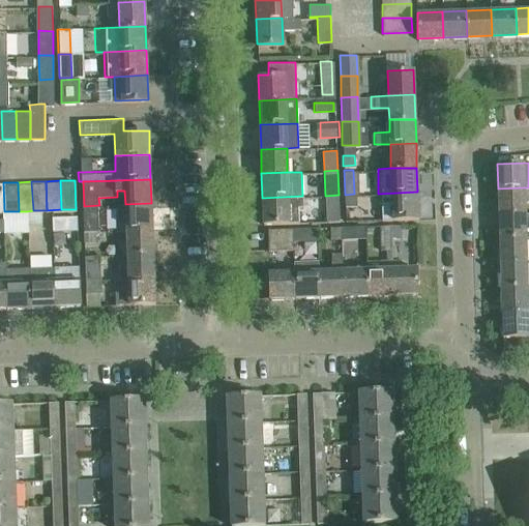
[(524,187),(498,188),(499,213),(525,212),(524,187)]
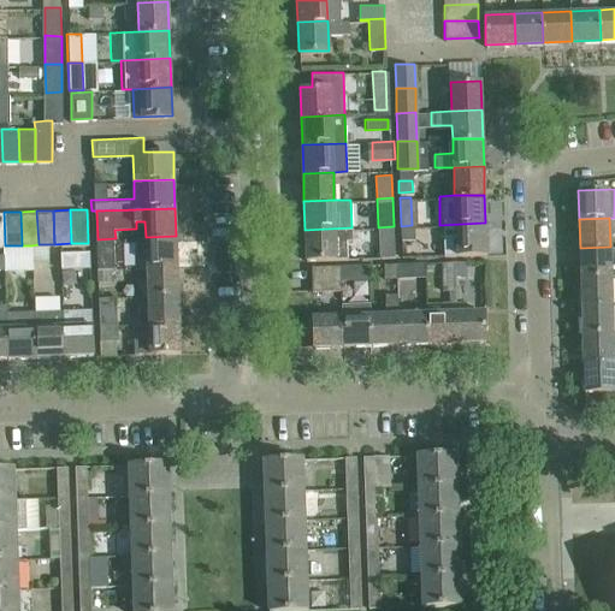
[(486,251),(485,223),(439,225),(441,254),(486,251)]
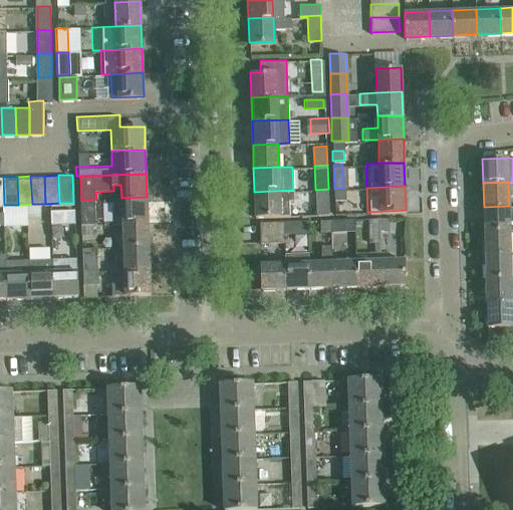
[(343,188),(334,189),(334,198),(335,213),(346,213),(346,198),(344,198),(344,188),(343,188)]
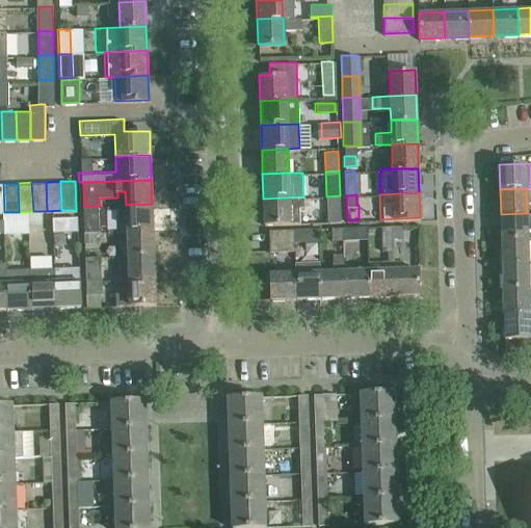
[(341,221),(340,195),(326,196),(327,221),(341,221)]
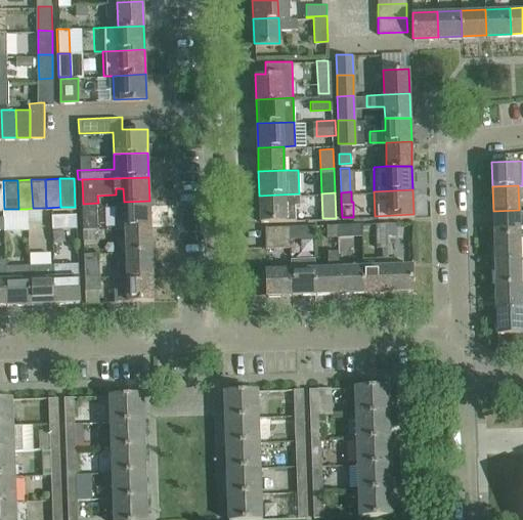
[(299,193),(259,196),(260,220),(296,219),(295,207),(299,206),(299,193)]
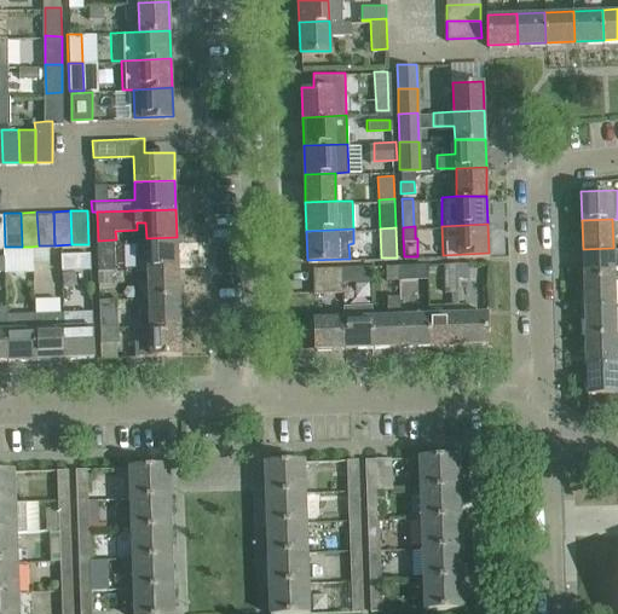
[(178,266),(177,237),(146,238),(148,267),(178,266)]
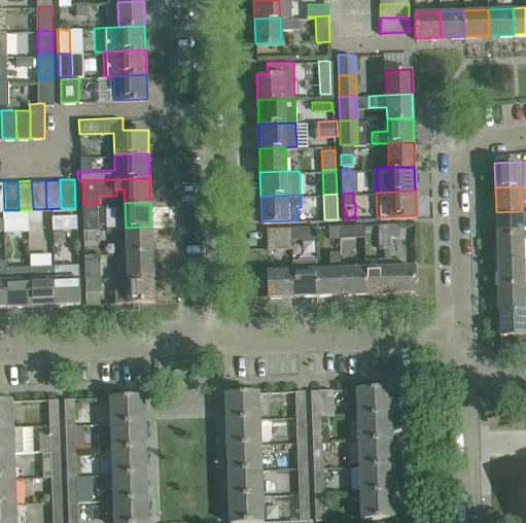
[(99,204),(83,205),(84,228),(99,228),(99,204)]
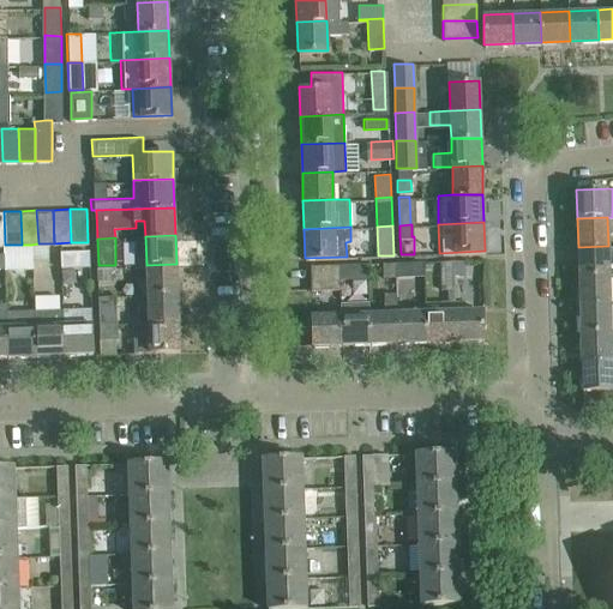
[(38,243),(31,245),(31,248),(31,259),(48,258),(48,243),(38,243)]
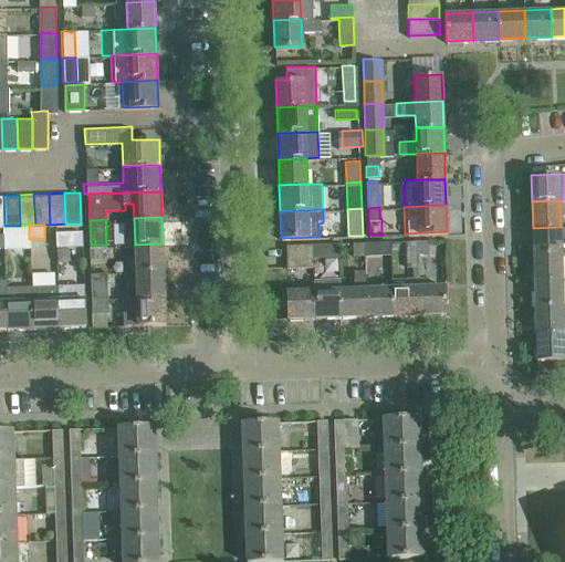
[(564,226),(561,227),(533,228),(533,252),(561,252),(564,251),(564,226)]
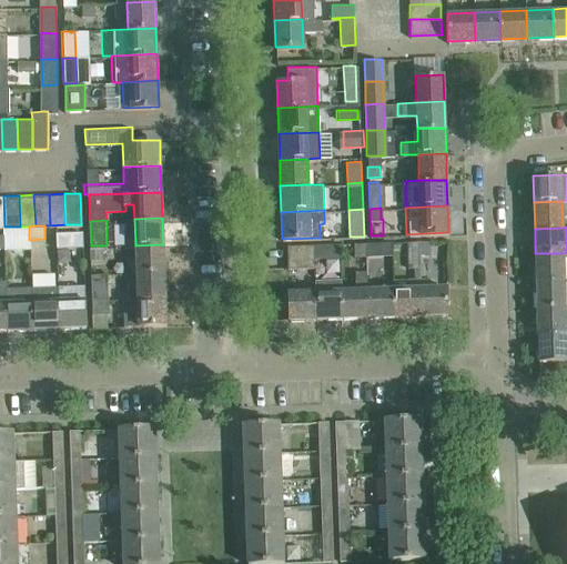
[(4,230),(4,234),(4,248),(30,247),(29,240),(29,230),(4,230)]
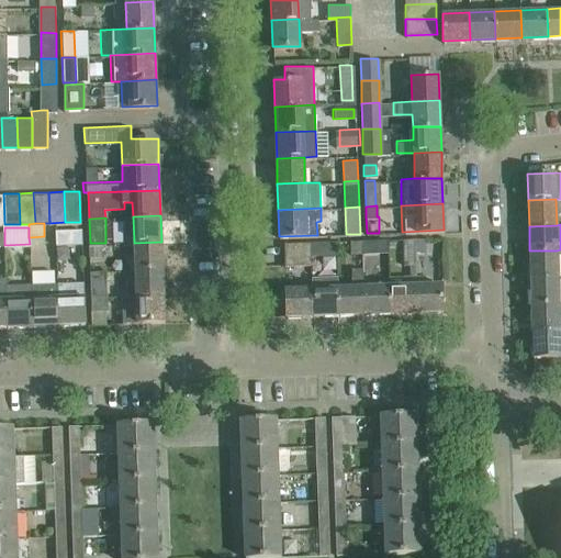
[(59,244),(83,243),(83,229),(59,229),(59,244)]
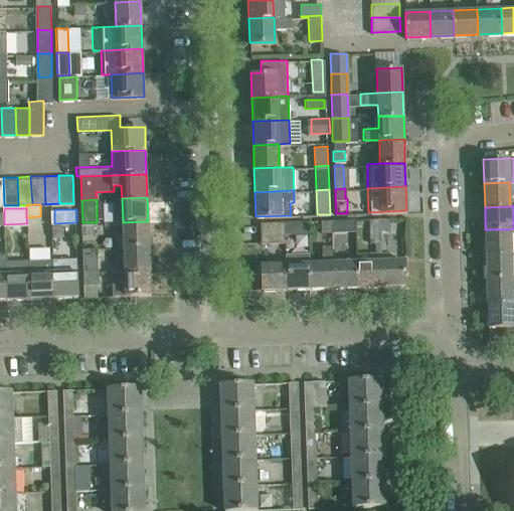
[(389,217),(379,218),(379,230),(389,229),(389,217)]
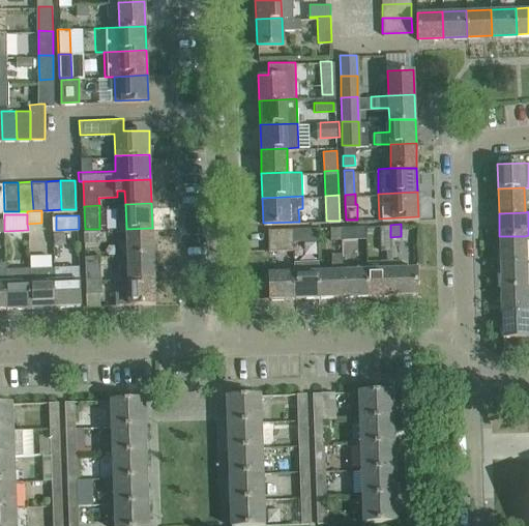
[(390,225),(380,225),(380,250),(390,250),(390,237),(390,225)]
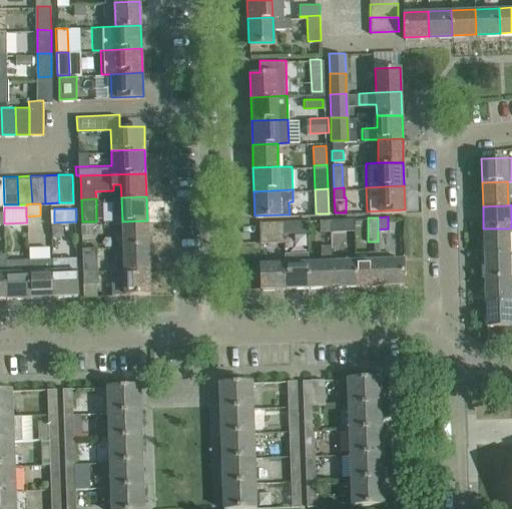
[(306,218),(284,219),(284,230),(306,230),(306,218)]
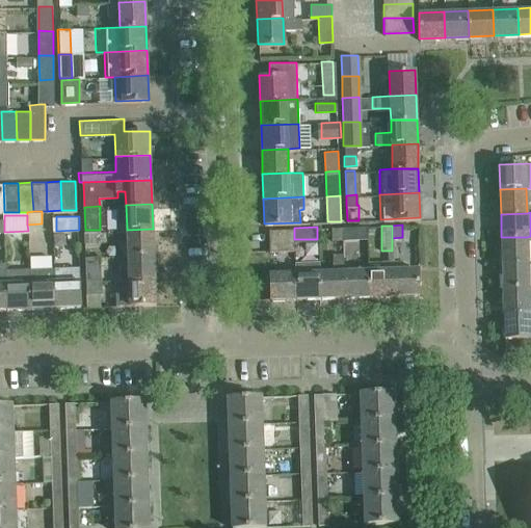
[(343,238),(343,227),(330,227),(332,238),(343,238)]
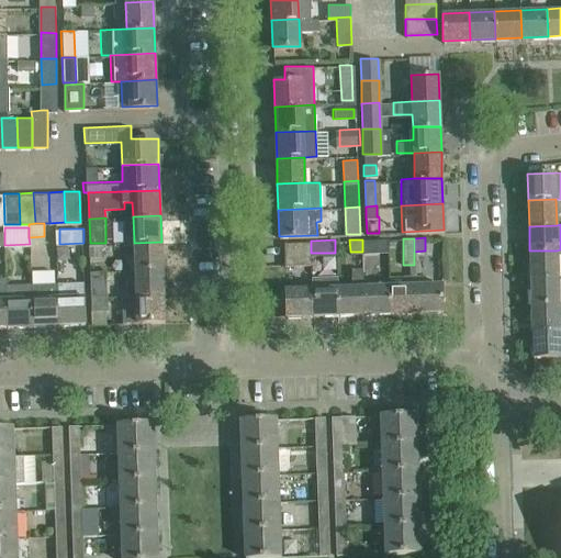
[(362,240),(362,252),(374,252),(374,240),(362,240)]
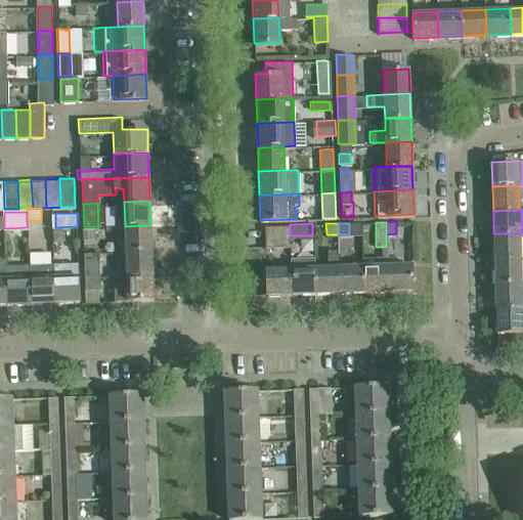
[(290,235),(290,224),(264,225),(265,247),(290,246),(290,235)]
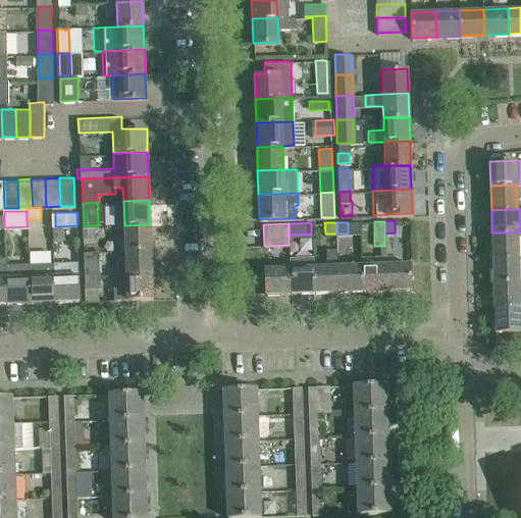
[(151,249),(150,224),(124,225),(125,250),(151,249)]
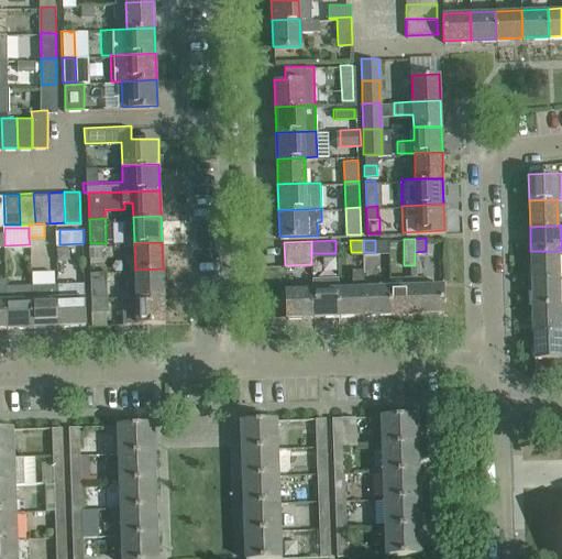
[(101,255),(100,244),(88,245),(88,255),(101,255)]
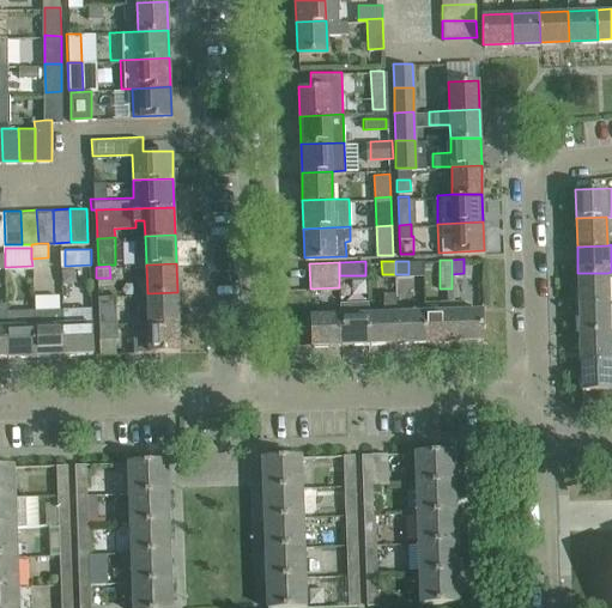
[(609,301),(607,273),(577,273),(579,302),(609,301)]
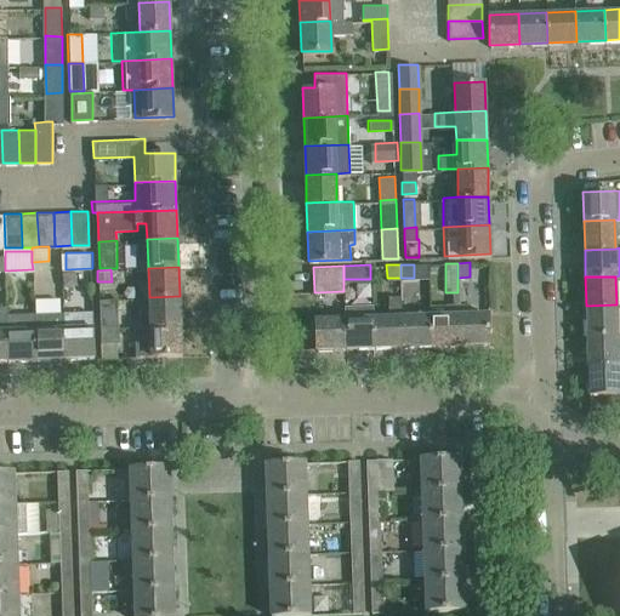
[(181,324),(180,296),(149,297),(149,325),(181,324)]
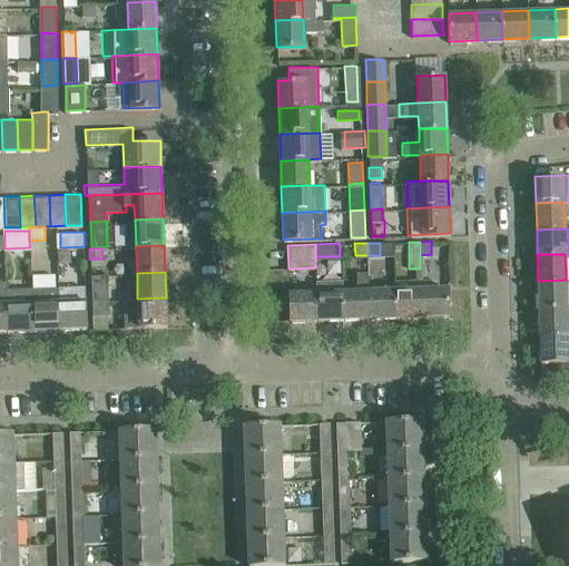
[(356,290),(342,291),(343,319),(370,318),(369,290),(369,272),(356,272),(356,290)]
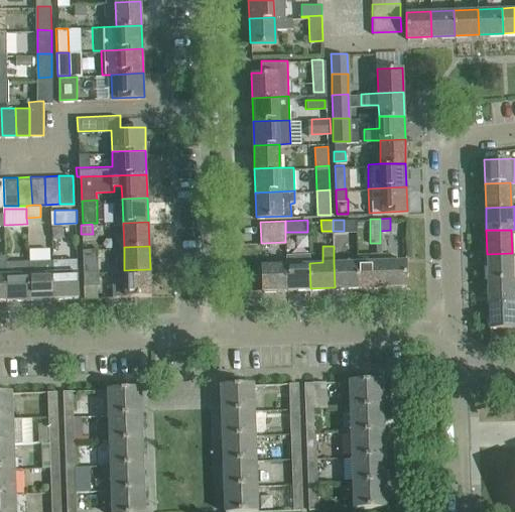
[(48,247),(28,248),(29,263),(49,263),(48,247)]
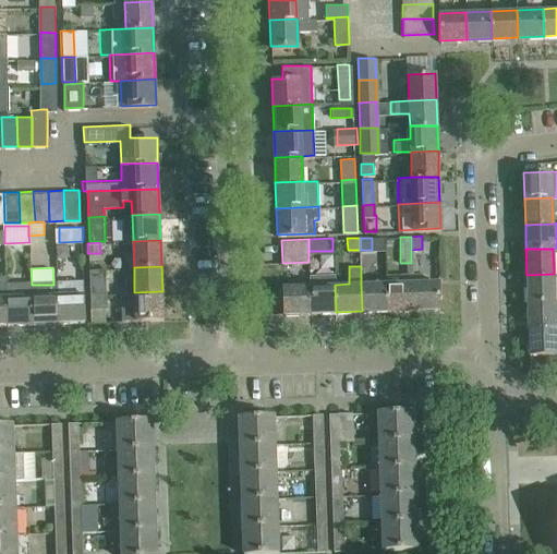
[(92,293),(106,293),(106,268),(91,268),(92,293)]
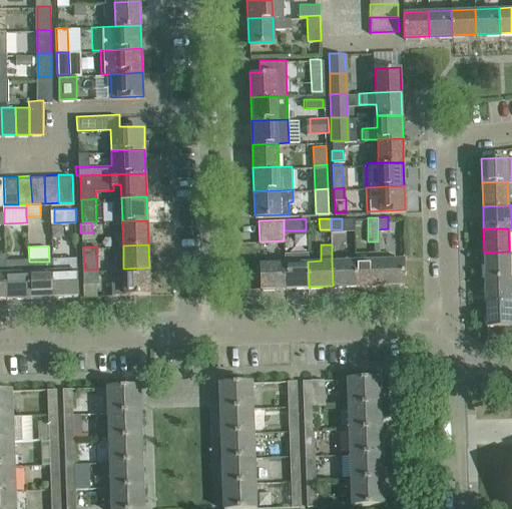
[(309,287),(308,262),(308,251),(284,252),(284,263),(285,288),(309,287)]
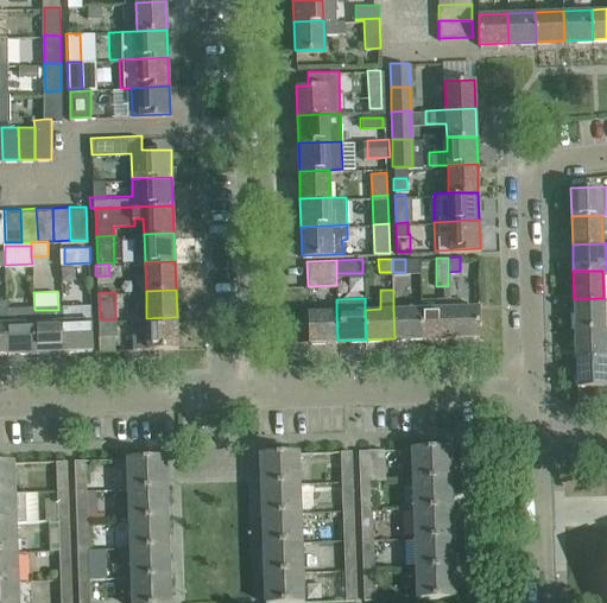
[(605,327),(604,298),(574,299),(575,328),(605,327)]
